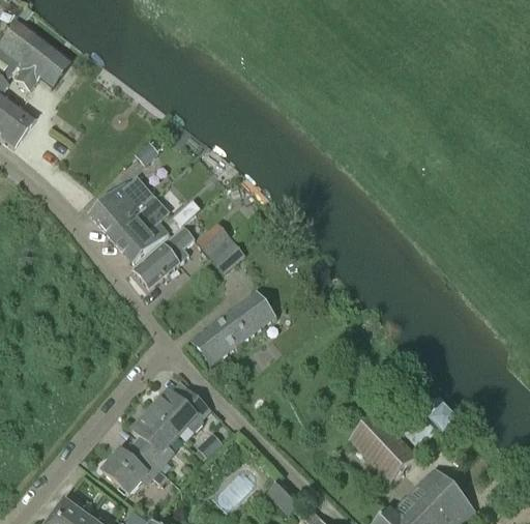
[(0,41),(0,138),(8,145),(12,148),(35,119),(1,93),(7,85),(4,83),(18,65),(23,69),(15,80),(28,89),(57,51),(21,23),(30,11),(23,6),(13,19),(17,21),(0,41)]
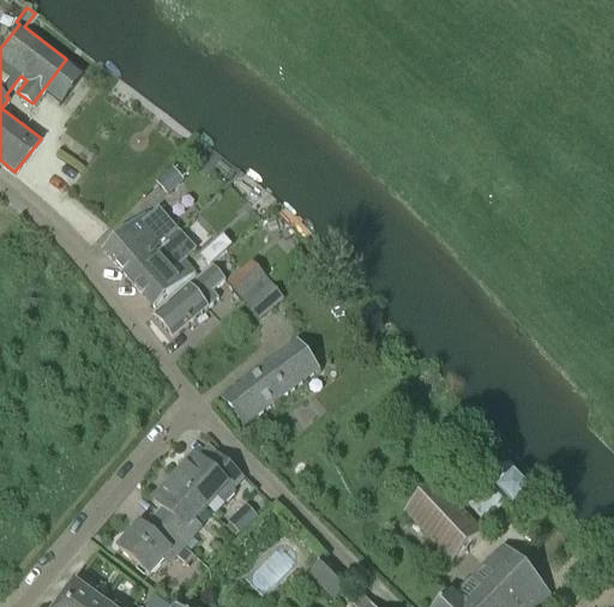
[(173,163),(169,167),(156,178),(167,191),(184,176),(175,167),(173,163)]
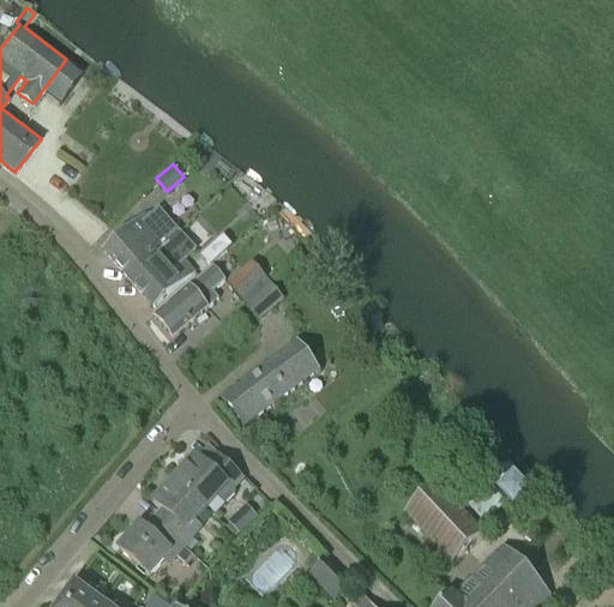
[(104,245),(128,270),(149,251),(152,253),(170,238),(169,235),(180,224),(158,202),(148,211),(144,208),(104,245)]
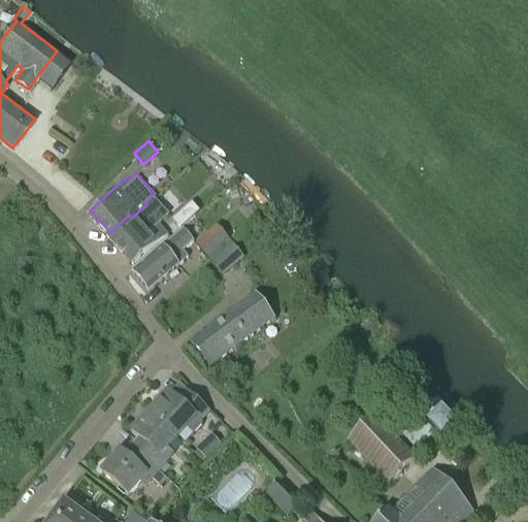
[(128,216),(110,232),(134,258),(168,228),(146,204),(131,218),(128,216)]
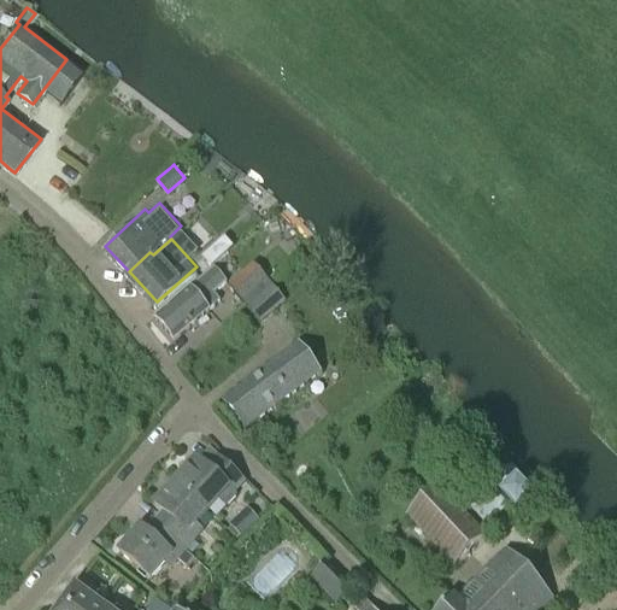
[(201,252),(211,262),(225,248),(217,239),(201,252)]
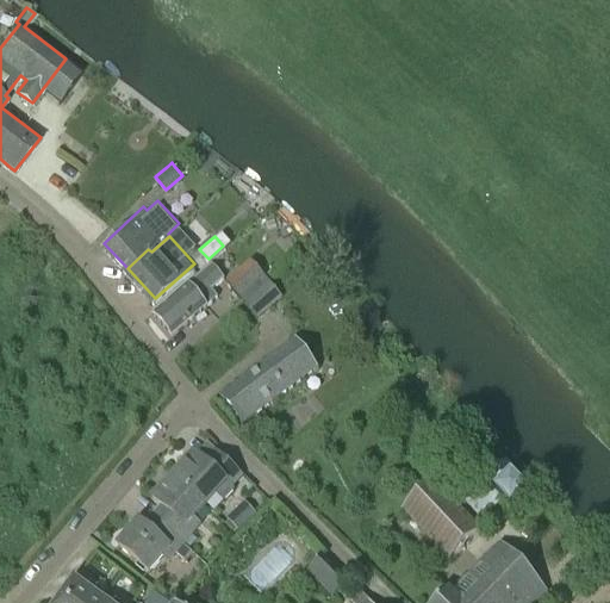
[(225,278),(238,294),(265,272),(265,271),(250,256),(236,268),(225,278)]
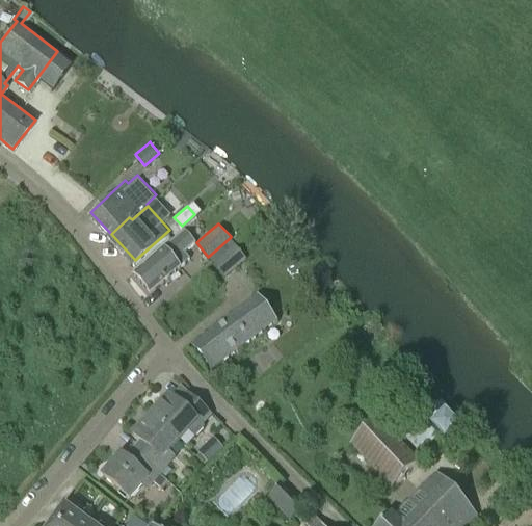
[(246,256),(235,242),(250,230),(245,224),(231,236),(231,237),(208,257),(223,274),(246,256)]
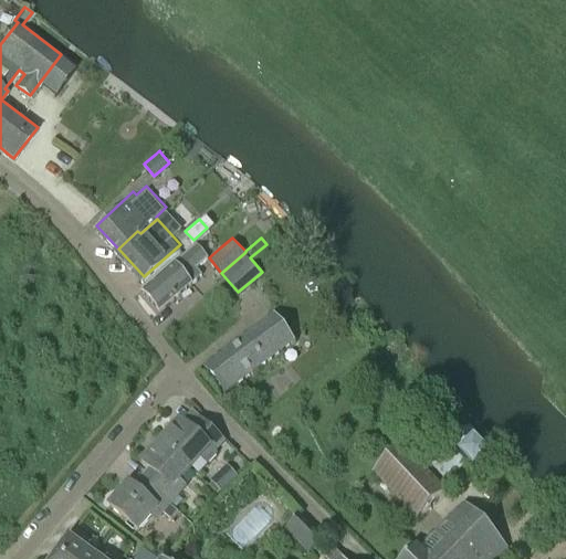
[(195,242),(144,286),(160,306),(201,271),(195,264),(206,255),(195,242)]
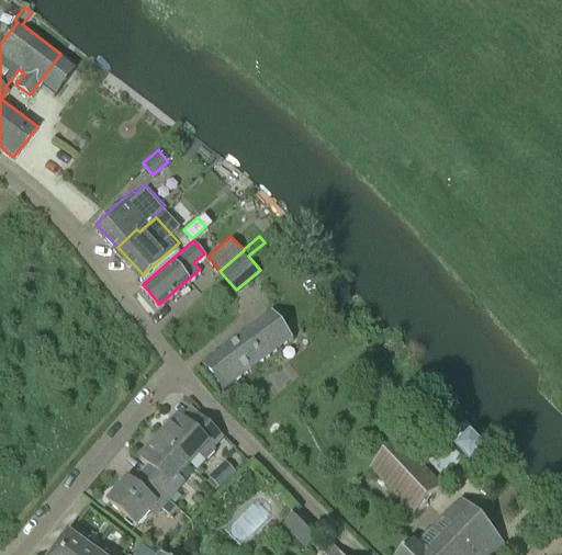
[(292,332),(273,307),(204,359),(224,384),(292,332)]
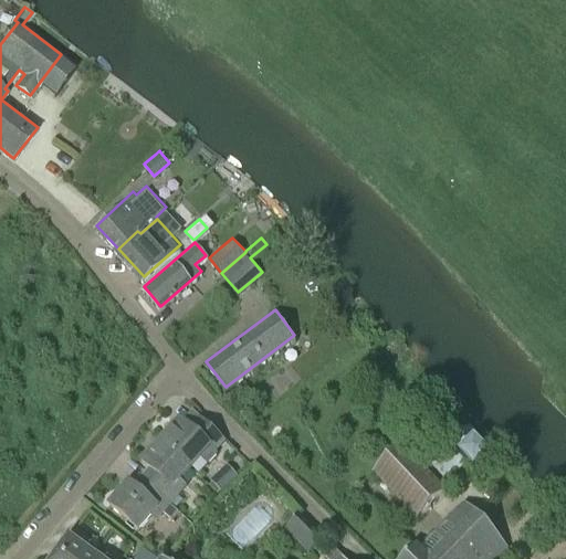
[(160,434),(191,463),(201,452),(206,457),(224,438),(199,413),(189,424),(178,414),(160,434)]
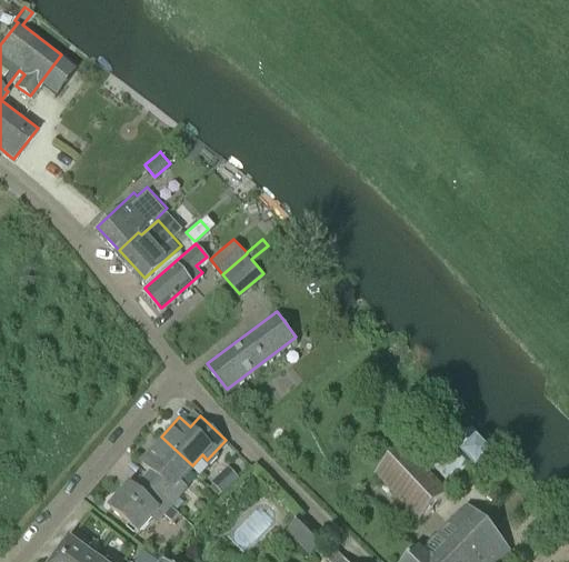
[(473,433),(478,430),(471,423),(431,460),(450,480),(469,462),(476,470),(492,454),(473,433)]
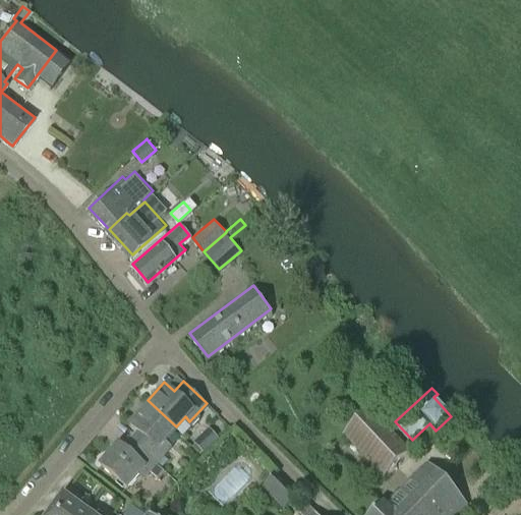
[(172,444),(166,439),(176,426),(148,400),(130,419),(138,426),(130,436),(158,460),(158,461),(162,464),(168,456),(165,453),(172,444)]
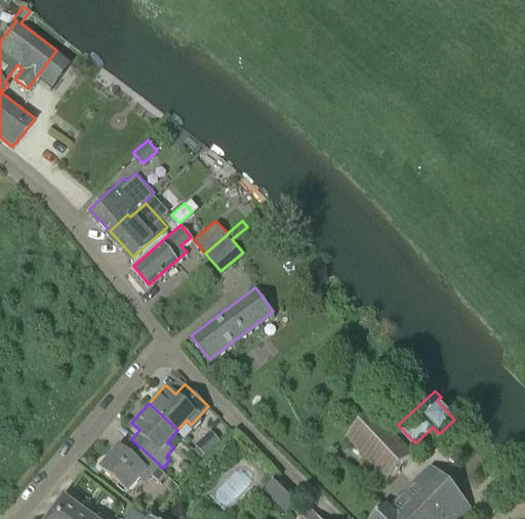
[(413,452),(373,410),(347,436),(386,478),(413,452)]
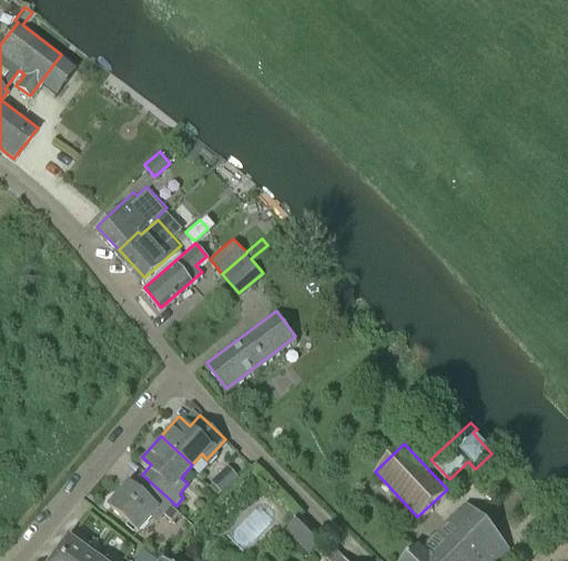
[(156,520),(172,502),(172,501),(142,475),(134,483),(130,480),(111,502),(140,527),(150,513),(156,520)]
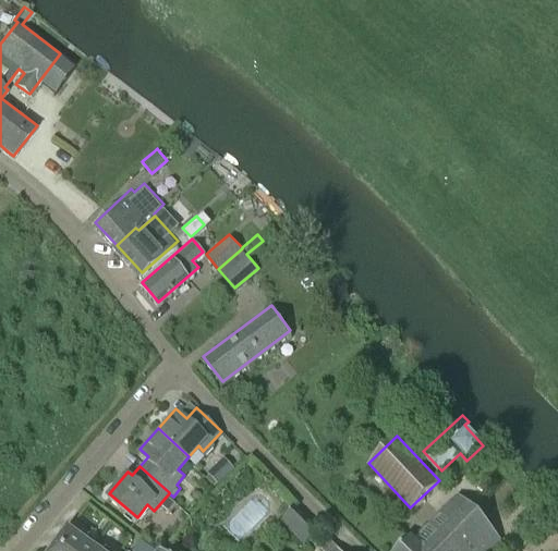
[(393,550),(483,550),(498,537),(456,492),(413,535),(412,534),(393,550)]
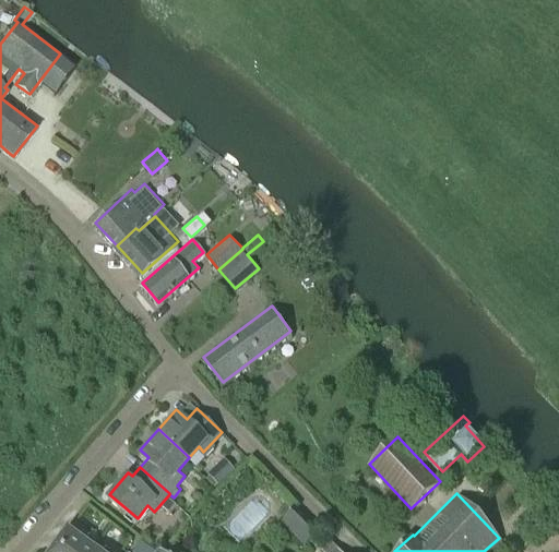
[(305,540),(318,527),(296,504),(283,518),(305,540)]
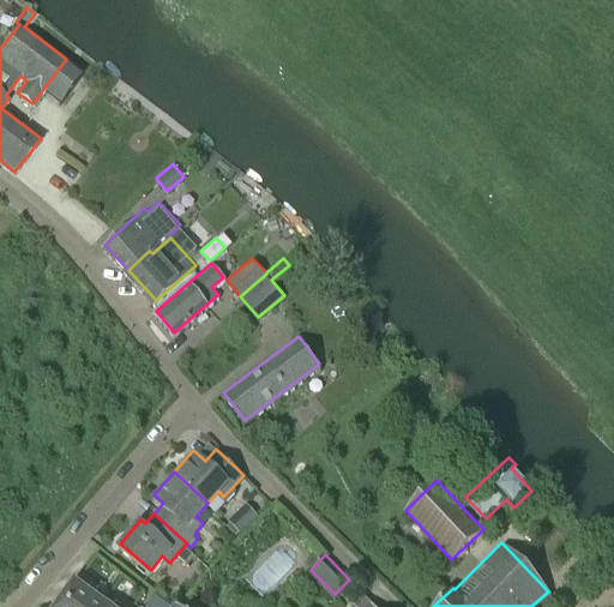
[(139,606),(118,606),(106,598),(76,576),(53,606),(149,606),(143,602),(139,606)]
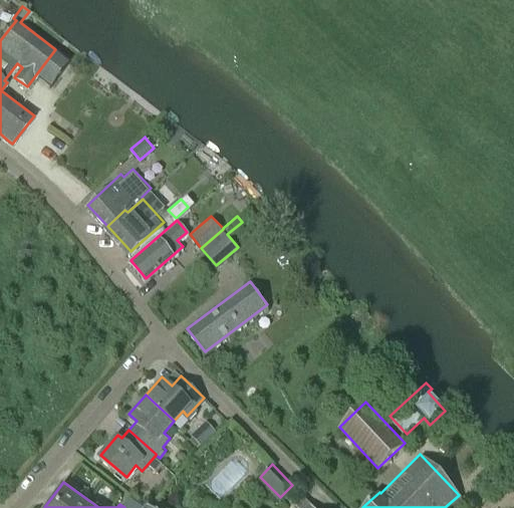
[(131,492),(120,505),(124,507),(144,507),(147,505),(131,492)]
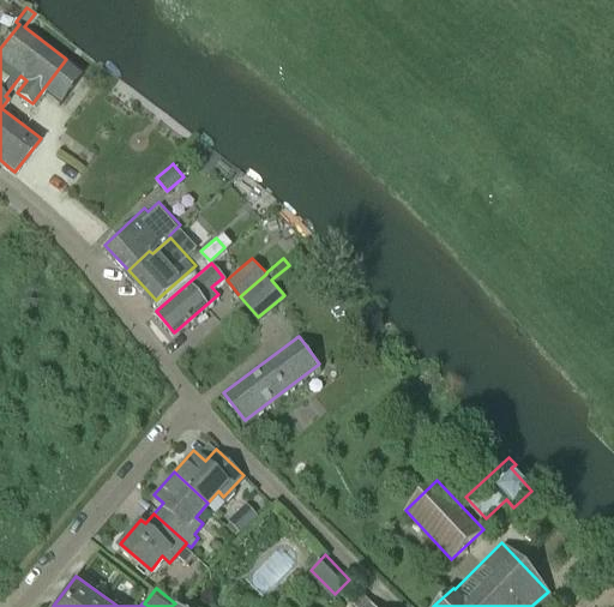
[(379,606),(372,599),(369,600),(362,590),(351,600),(357,606),(379,606)]
